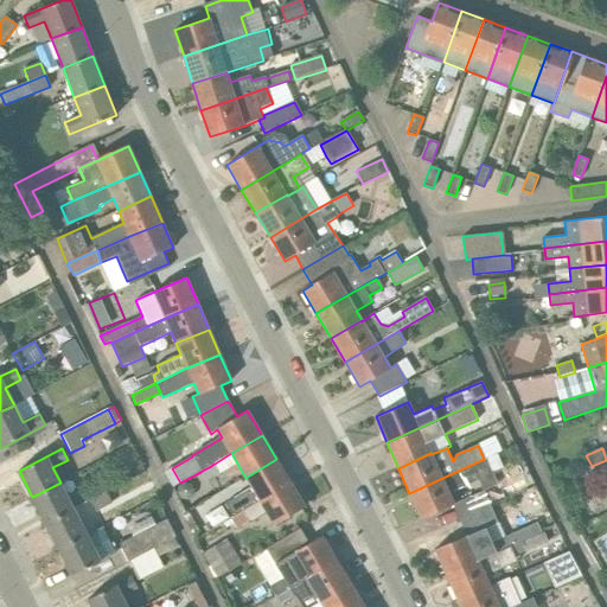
[(409,493),(410,494),(421,519),(454,504),(448,493),(493,474),(486,458),(484,459),(409,493)]
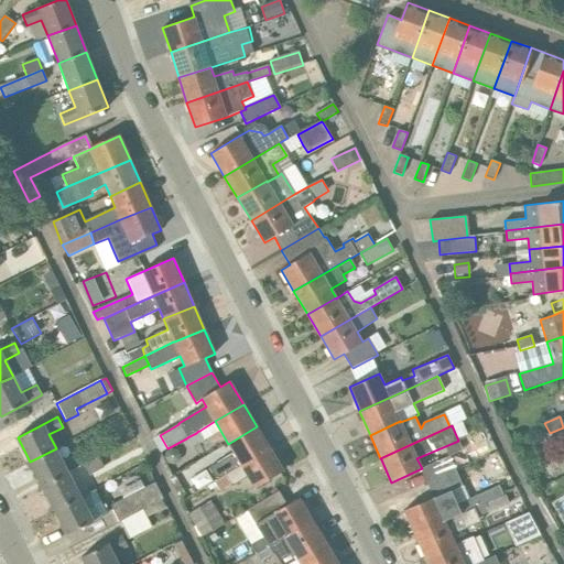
[(235,454),(209,468),(216,480),(227,474),(241,466),(270,448),(257,426),(228,444),(235,454)]
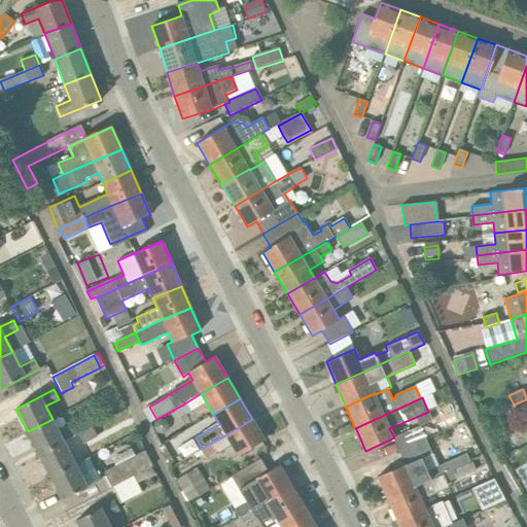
[(526,411),(526,399),(514,405),(518,415),(526,411)]
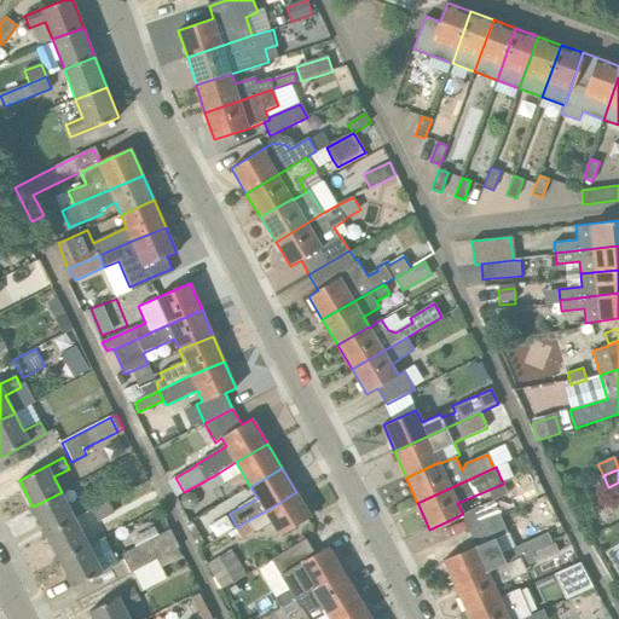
[(215,475),(206,480),(204,481),(210,491),(224,484),(218,473),(215,475)]
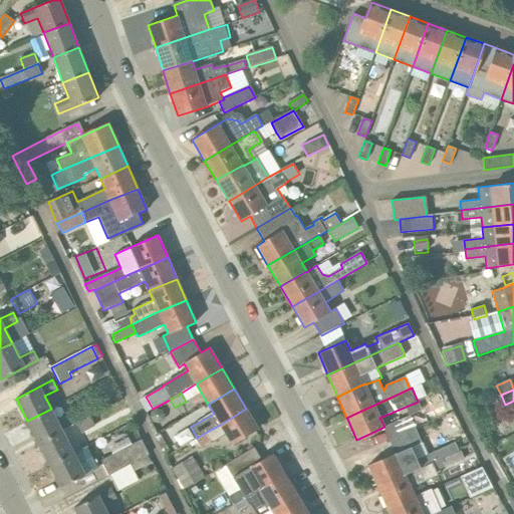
[(76,424),(90,417),(84,407),(71,414),(76,424)]
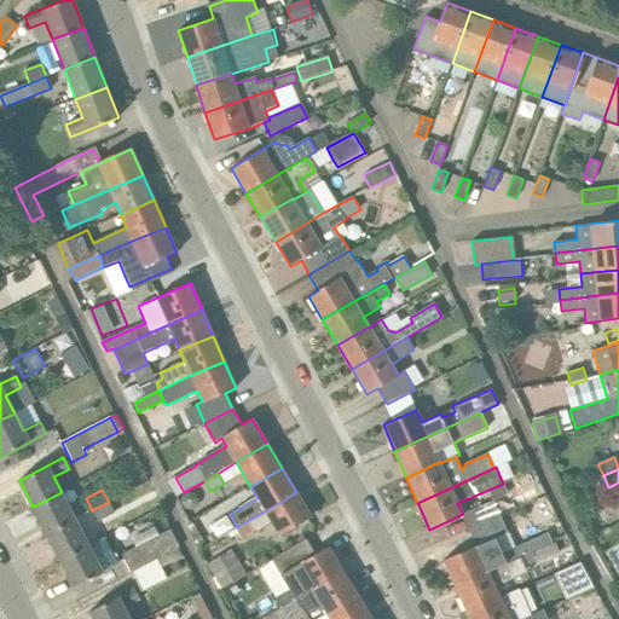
[(75,519),(62,492),(33,507),(46,533),(75,519)]
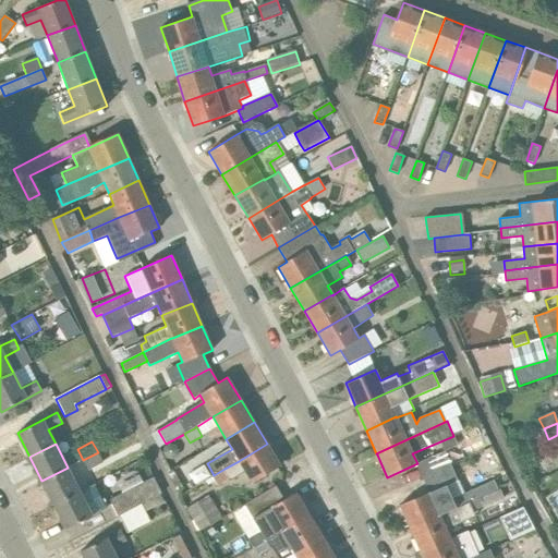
[(239,461),(225,469),(222,470),(228,478),(229,481),(245,471),(252,483),(280,465),(267,444),(239,461)]
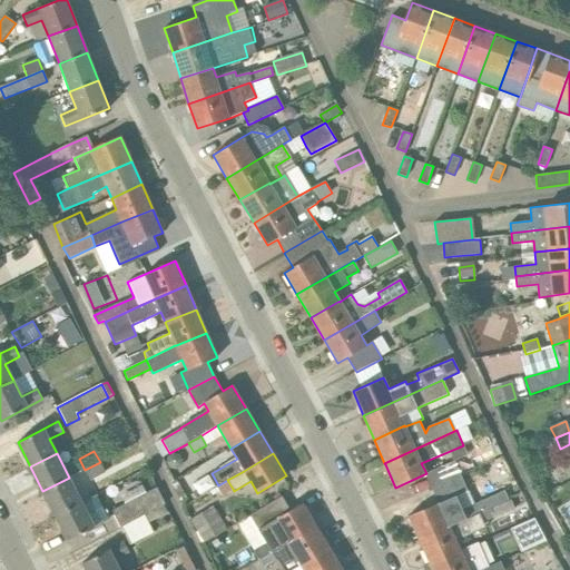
[(168,458),(166,464),(169,469),(175,471),(180,468),(183,462),(179,457),(173,454),(168,458)]
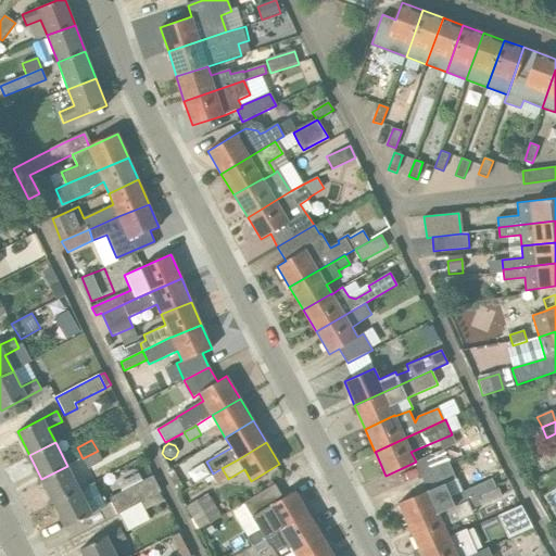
[(426,475),(450,464),(443,449),(419,459),(426,475)]
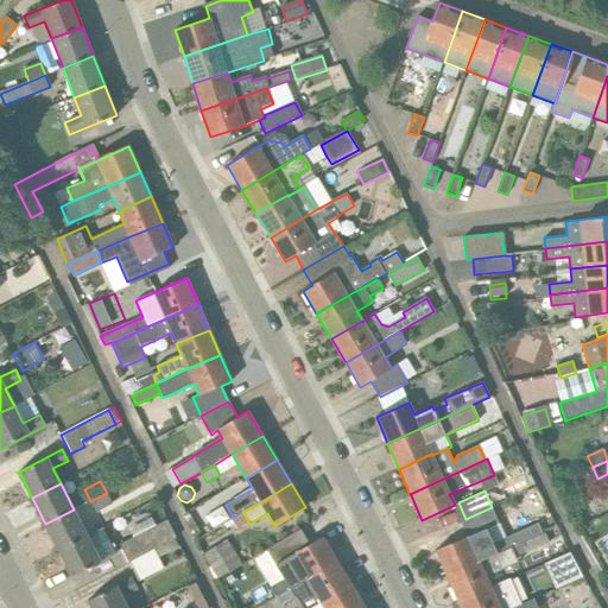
[(113,505),(107,493),(90,501),(96,514),(113,505)]
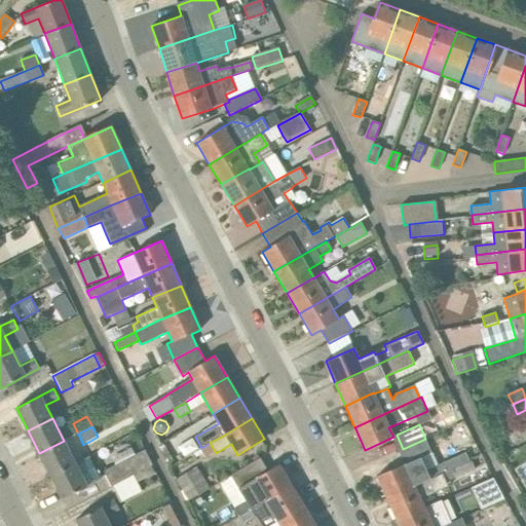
[(465,453),(426,472),(420,459),(431,454),(425,439),(403,449),(408,461),(377,476),(387,499),(470,461),(465,453)]
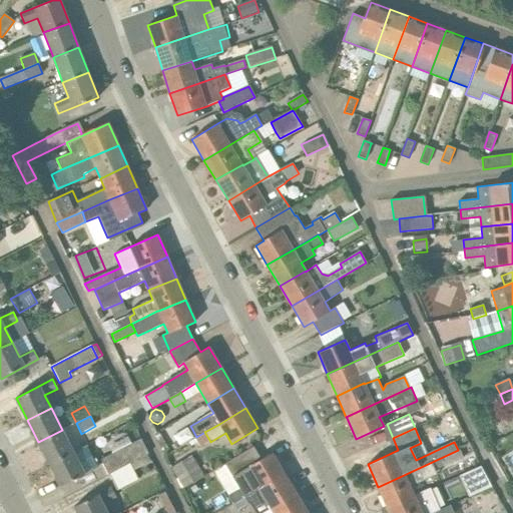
[(73,452),(67,441),(62,430),(38,442),(50,464),(73,452)]
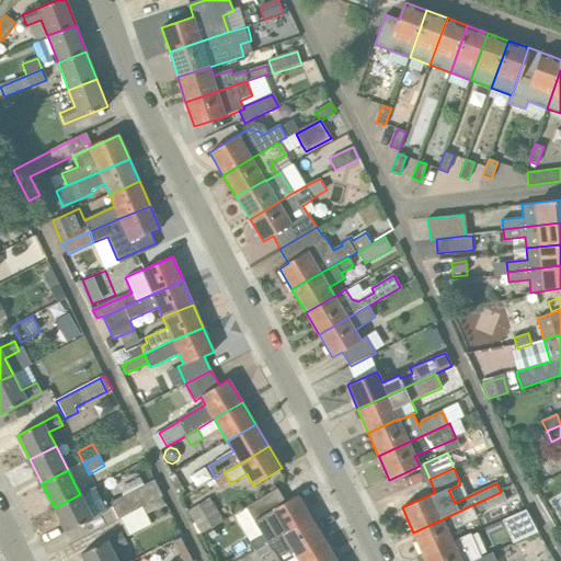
[(229,481),(224,472),(216,478),(215,478),(213,479),(218,488),(229,481)]
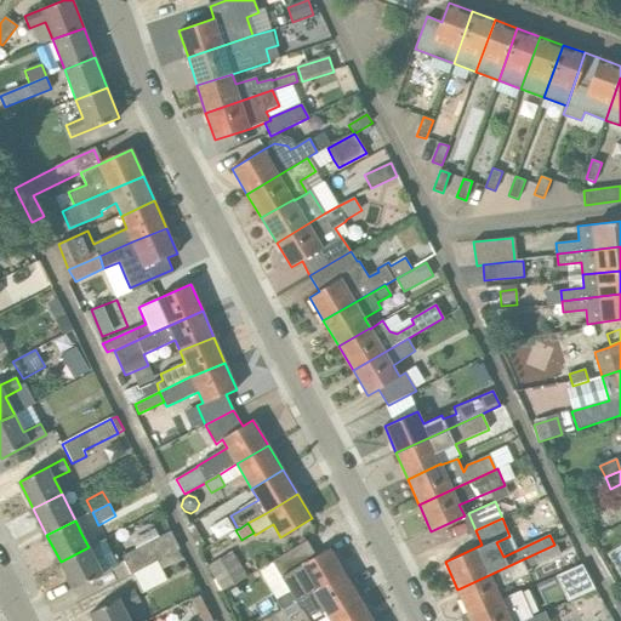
[(131,575),(157,562),(180,550),(170,531),(123,557),(131,575)]
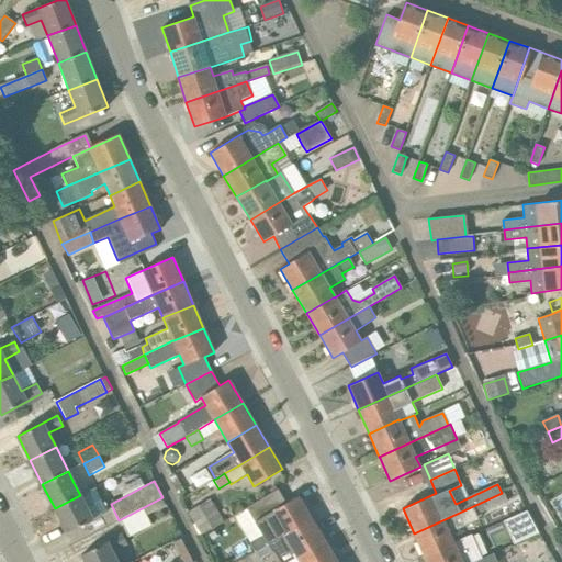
[(250,543),(256,552),(269,544),(283,536),(312,518),(298,495),(285,503),(277,489),(246,508),(262,536),(250,543)]
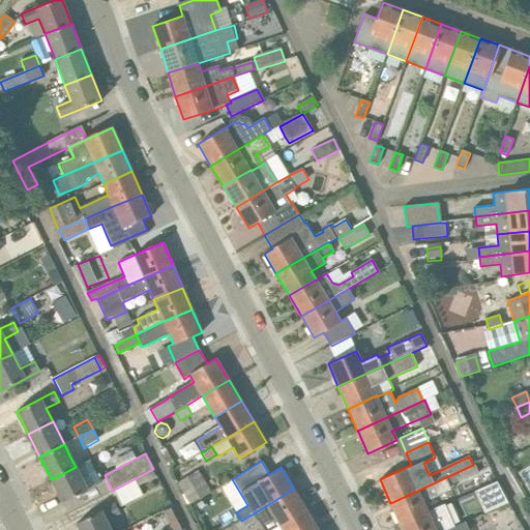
[(473,466),(473,465),(390,503),(400,525),(428,512),(424,503),(451,491),(449,486),(478,473),(475,465),(473,466)]
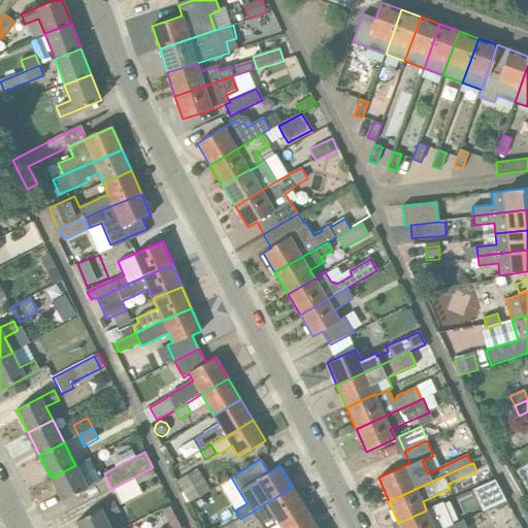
[(88,488),(75,465),(52,477),(63,500),(88,488)]
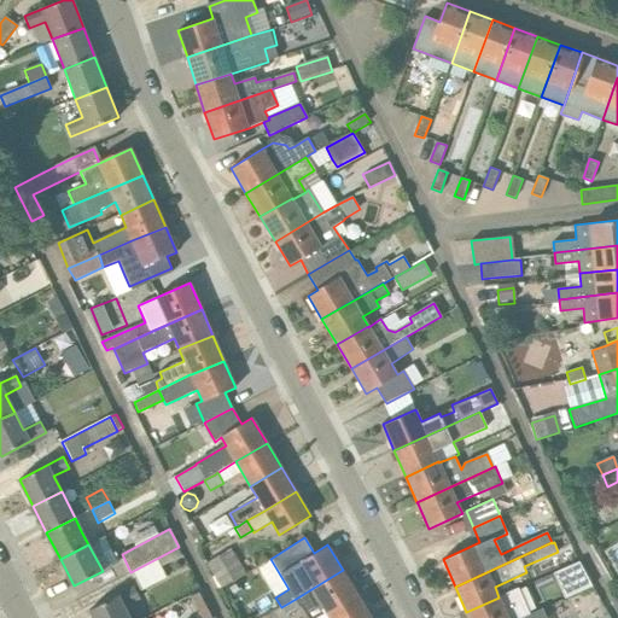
[(156,559),(161,567),(180,557),(176,548),(156,559)]
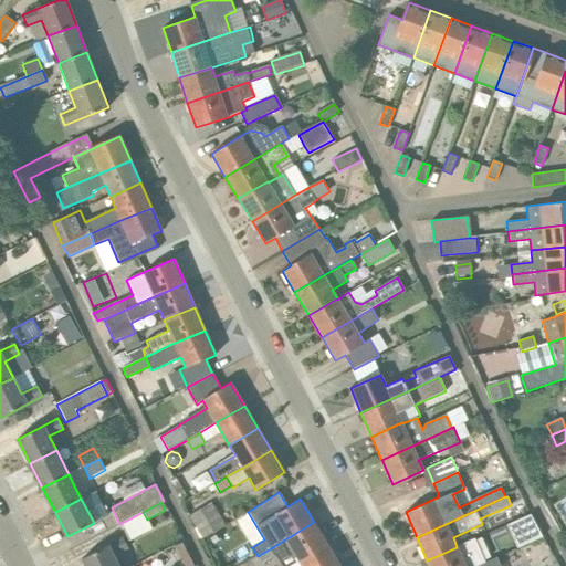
[(211,503),(190,515),(189,516),(202,538),(203,540),(229,523),(216,502),(211,504),(211,503)]
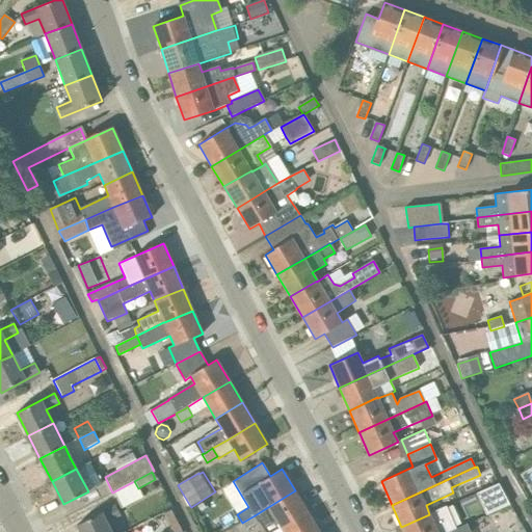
[(122,509),(143,498),(134,481),(112,493),(122,509)]
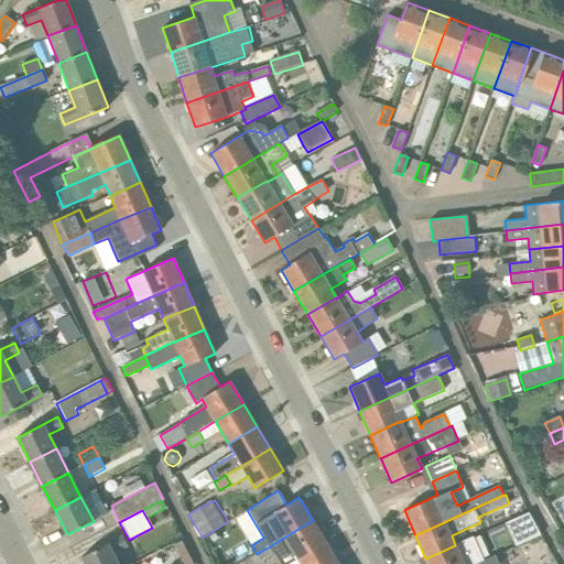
[(540,534),(528,512),(505,522),(516,545),(540,534)]
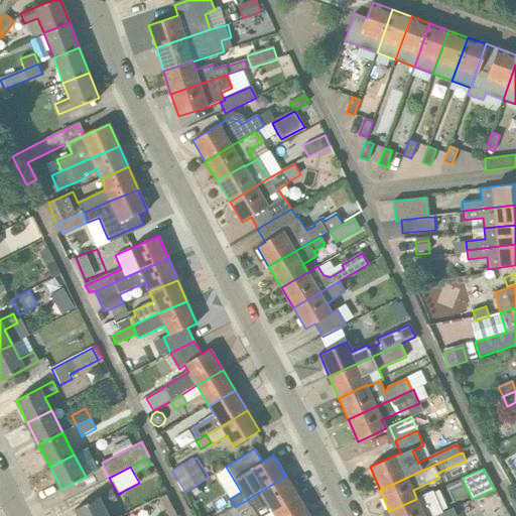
[(247,500),(235,507),(218,515),(238,515),(252,509),(253,512),(268,504),(272,511),(298,496),(286,476),(260,492),(247,500)]
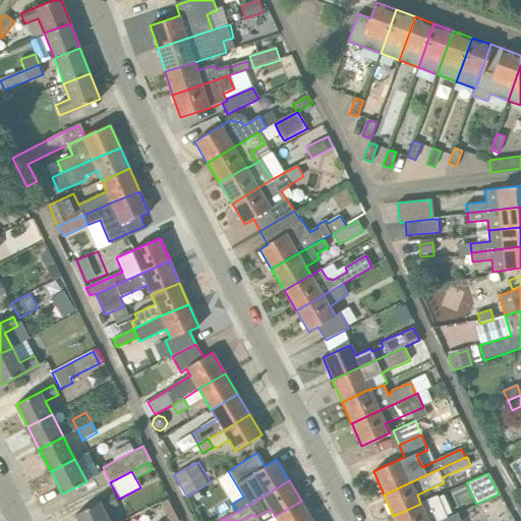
[(78,520),(108,520),(104,512),(117,505),(113,495),(75,514),(78,520)]
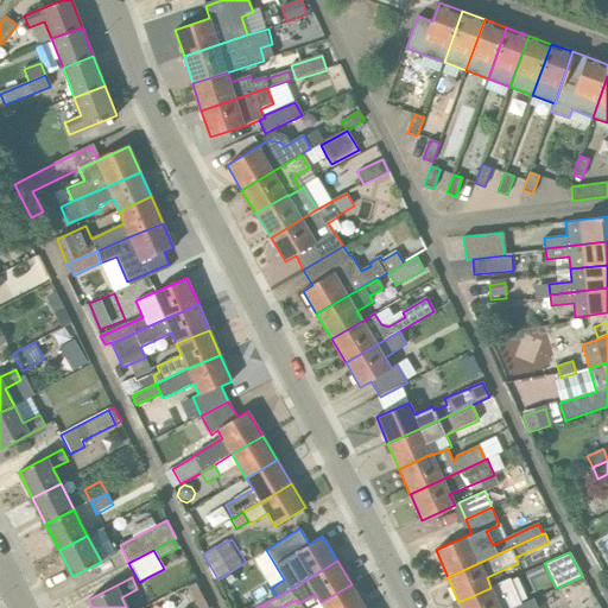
[(461,607),(512,607),(533,599),(530,589),(517,595),(510,580),(491,588),(458,602),(461,607)]
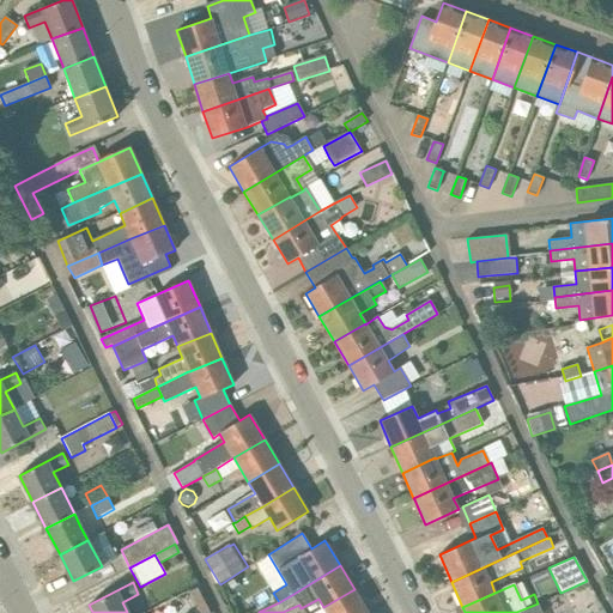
[(190,593),(199,610),(207,605),(199,588),(190,593)]
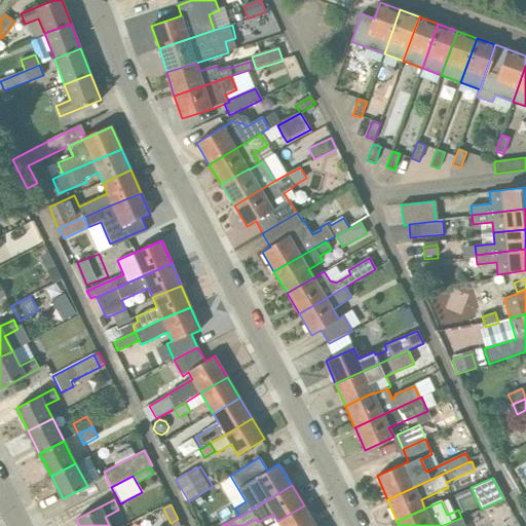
[(315,525),(304,505),(277,521),(279,525),(315,525)]
